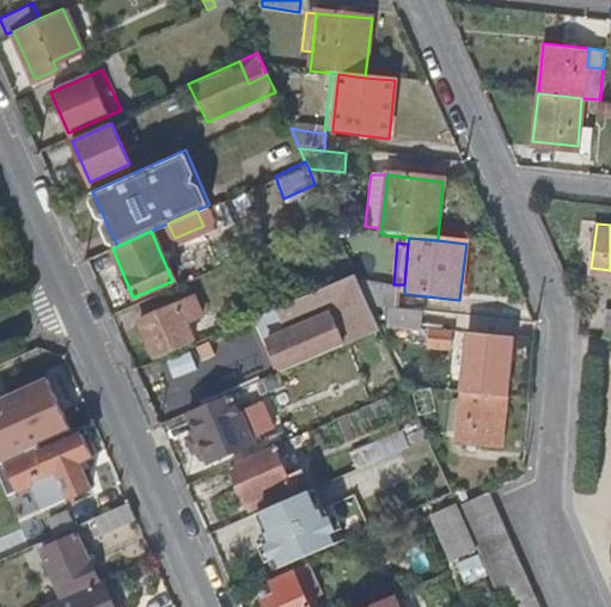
[(378,327),(370,307),(358,281),(354,271),(255,316),(280,371),(378,327)]
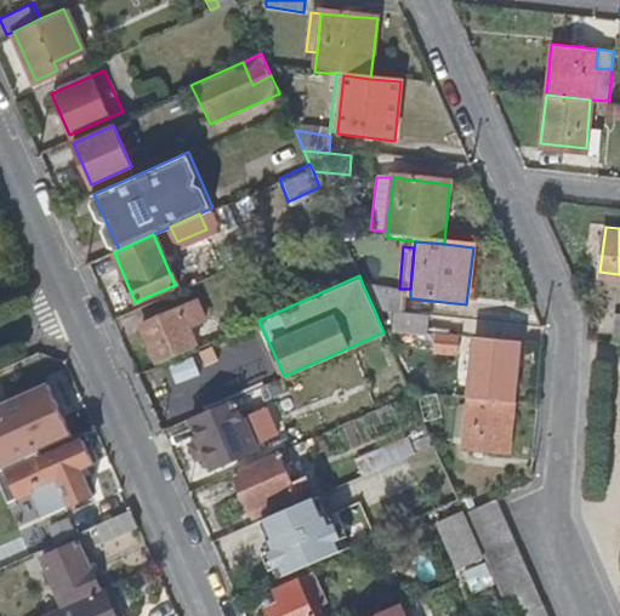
[(375,312),(393,313),(402,314),(403,291),(363,285),(375,312)]
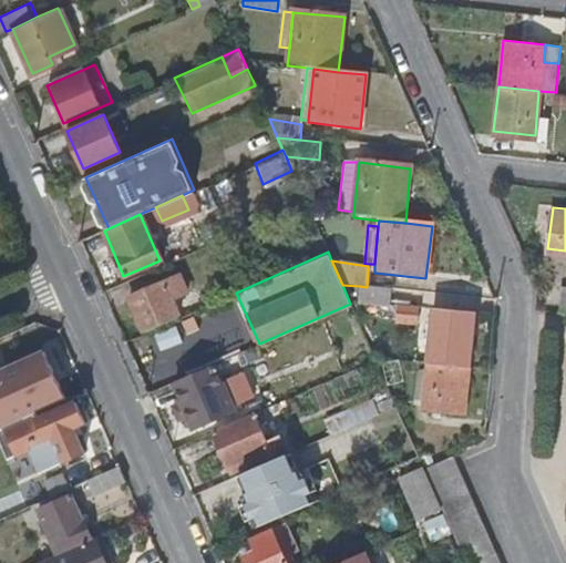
[(182,273),(164,282),(133,295),(146,326),(177,313),(172,299),(189,290),(182,273)]
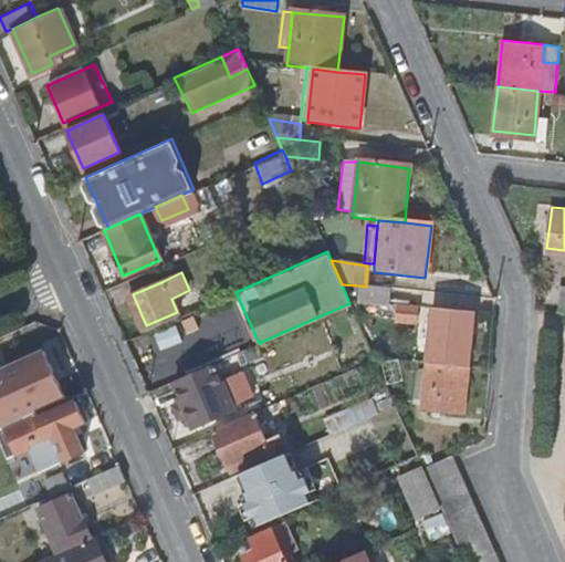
[(391,308),(393,290),(366,287),(358,285),(357,304),(391,308)]
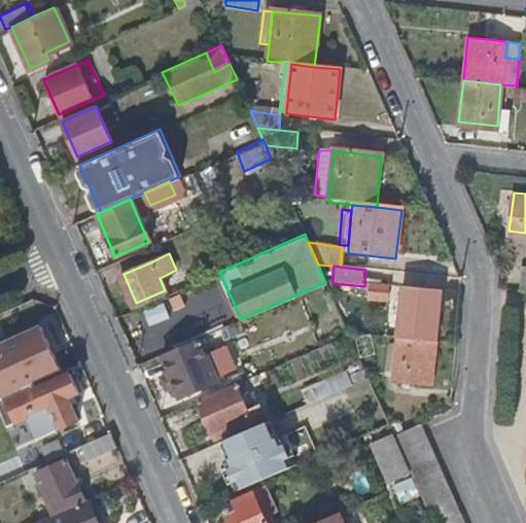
[(371,278),(371,294),(390,295),(390,279),(371,278)]
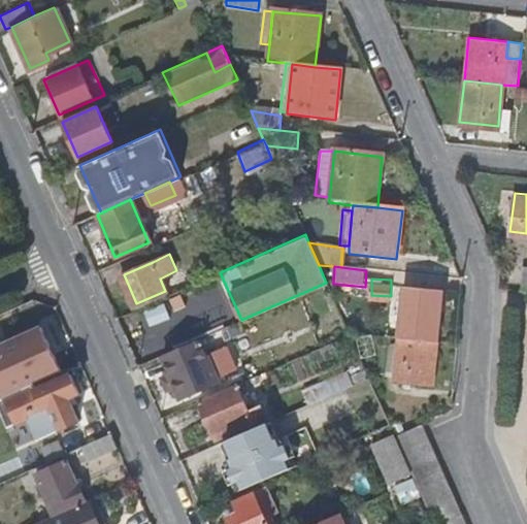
[(397,338),(435,342),(441,291),(404,287),(398,331),(397,338)]
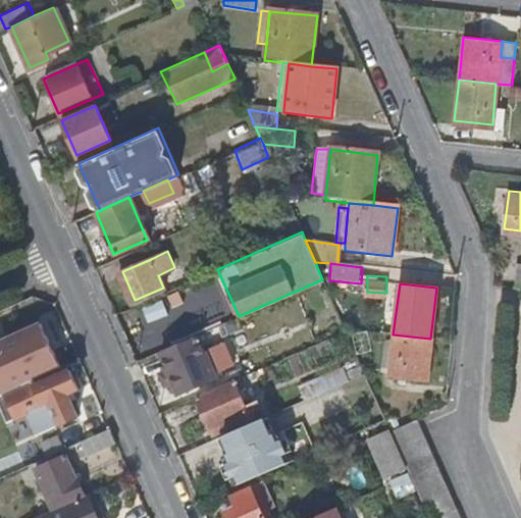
[(190,286),(164,295),(171,310),(195,300),(190,286)]
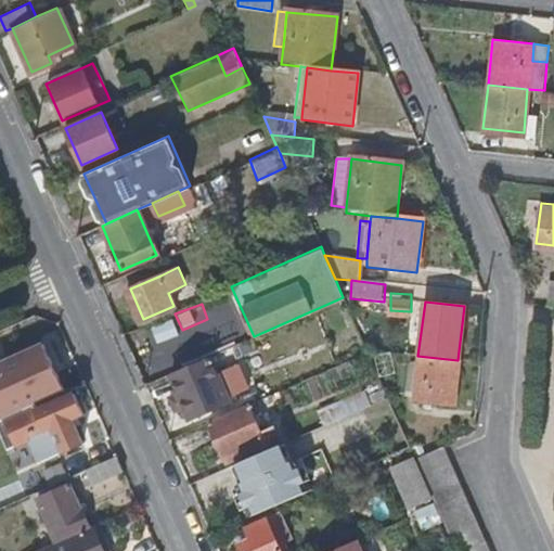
[(403,354),(417,356),(419,348),(403,346),(403,354)]
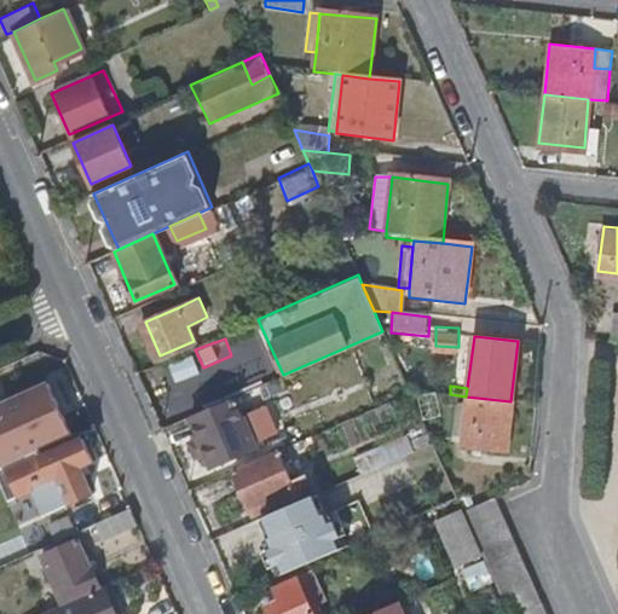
[(56,391),(15,410),(27,439),(32,450),(33,449),(73,432),(56,391)]
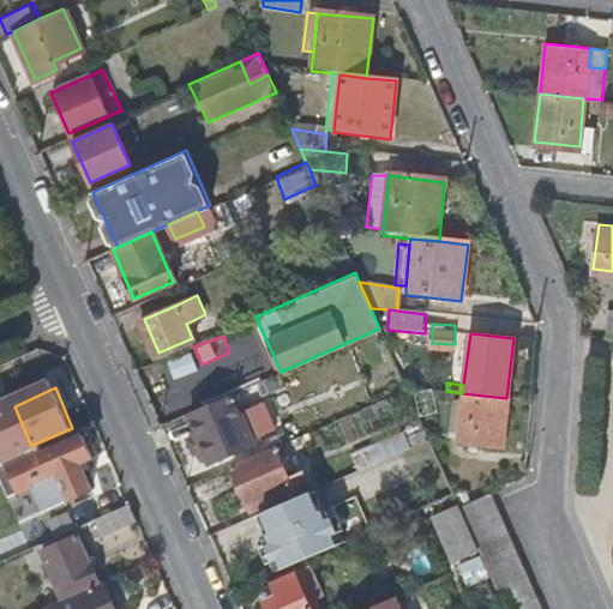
[(500,447),(506,398),(462,393),(456,442),(500,447)]
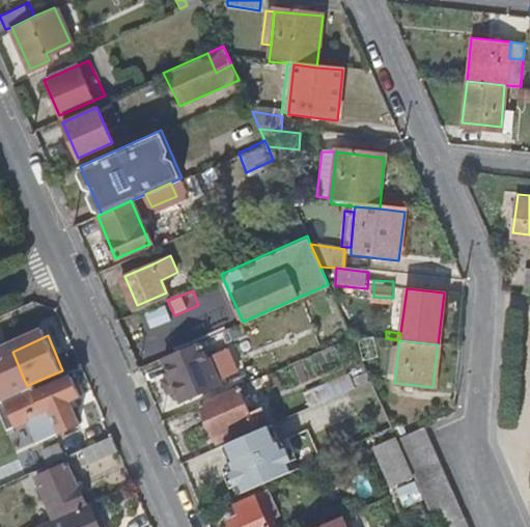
[(204,357),(198,344),(162,361),(178,400),(217,384),(215,380),(204,357)]
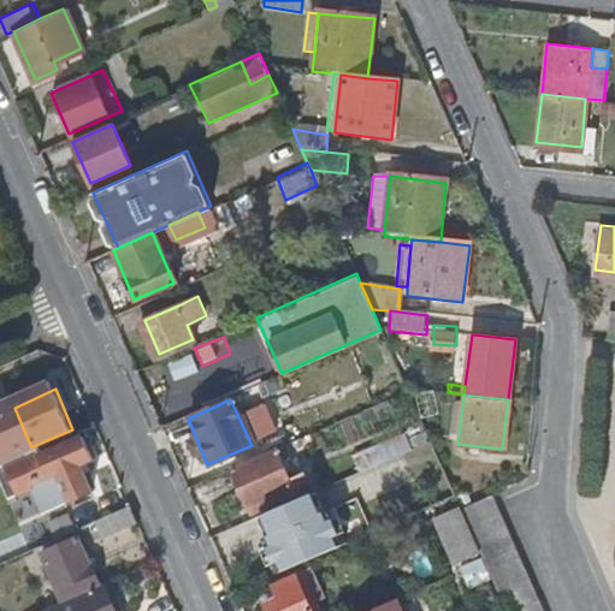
[(237,414),(249,440),(276,427),(264,401),(237,414)]
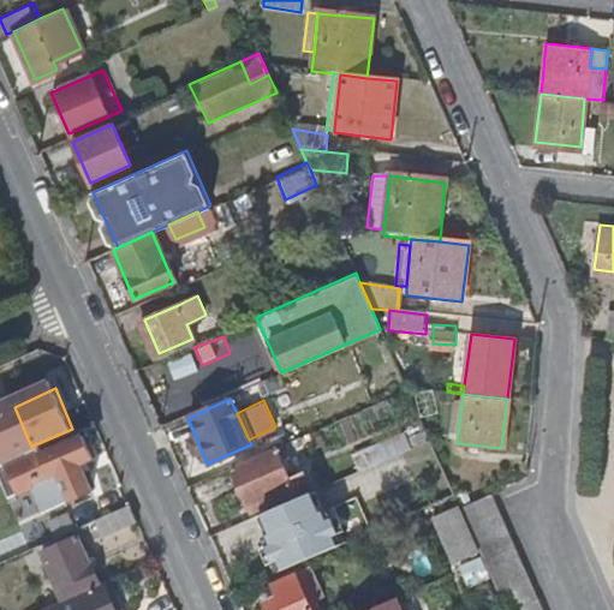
[(429,438),(422,423),(377,443),(374,435),(361,441),(364,449),(351,455),(357,470),(385,459),(415,444),(429,438)]
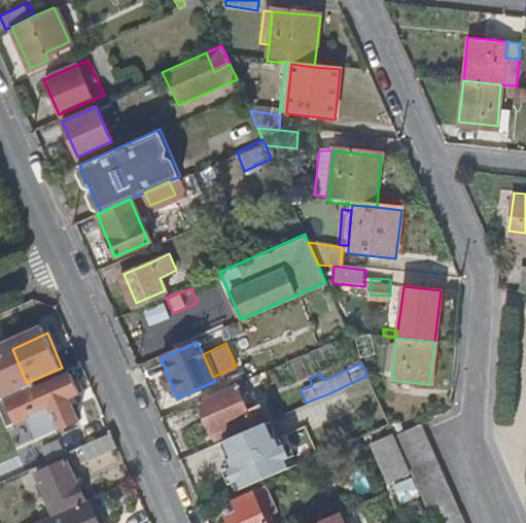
[(37,385),(36,382),(29,385),(10,393),(3,396),(7,407),(40,392),(45,405),(28,412),(37,433),(77,416),(68,393),(77,389),(70,372),(37,385)]
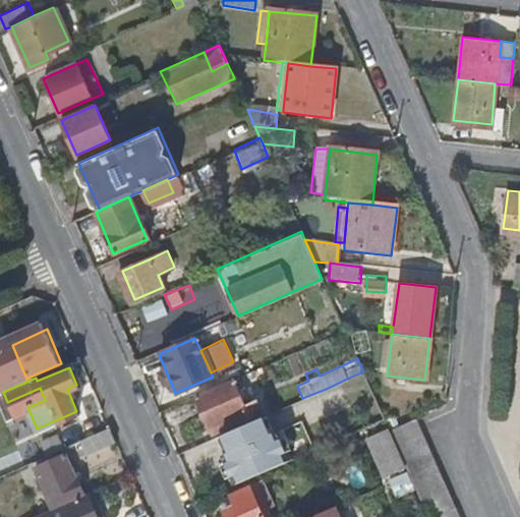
[(240,401),(231,381),(194,397),(209,426),(223,420),(226,426),(257,412),(255,404),(250,405),(247,399),(240,401)]
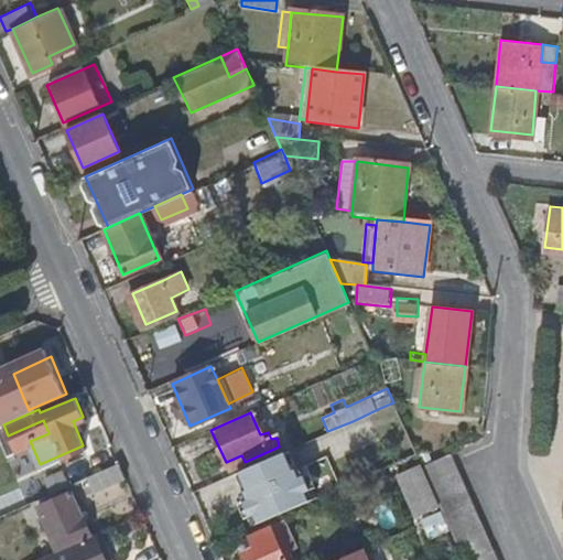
[(397,444),(403,460),(415,454),(401,420),(388,426),(397,444)]
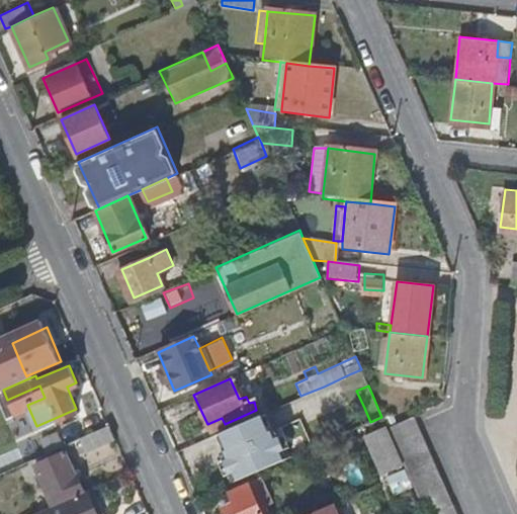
[(221,451),(235,482),(237,481),(263,469),(290,457),(277,426),(270,429),(263,413),(221,431),(228,448),(221,451)]
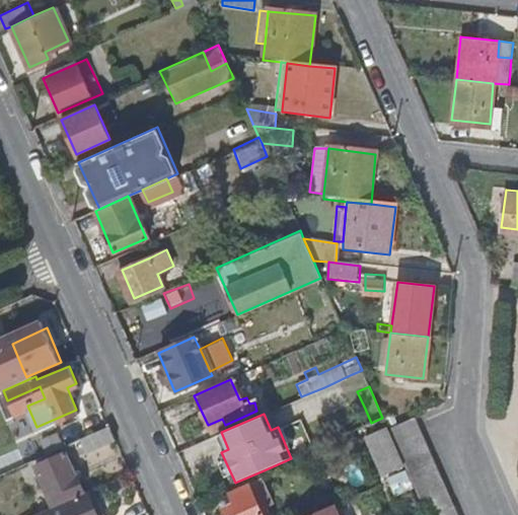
[(455,514),(415,422),(389,433),(403,465),(424,510),(426,514),(455,514)]
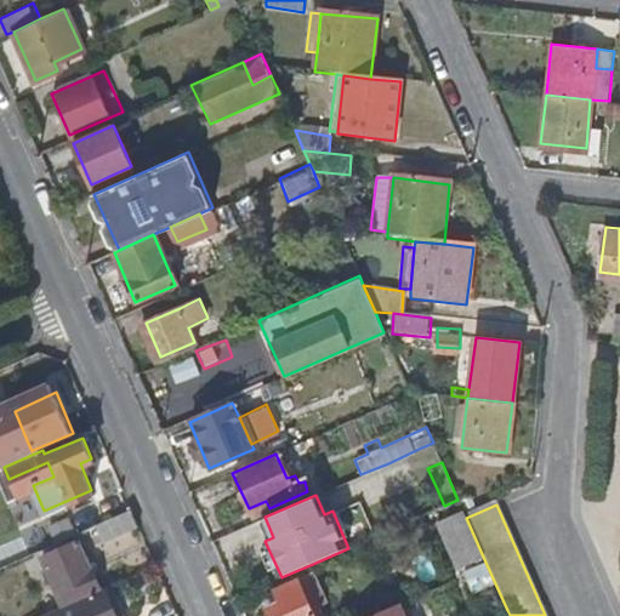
[(138,526),(131,509),(104,522),(97,524),(104,541),(138,526)]
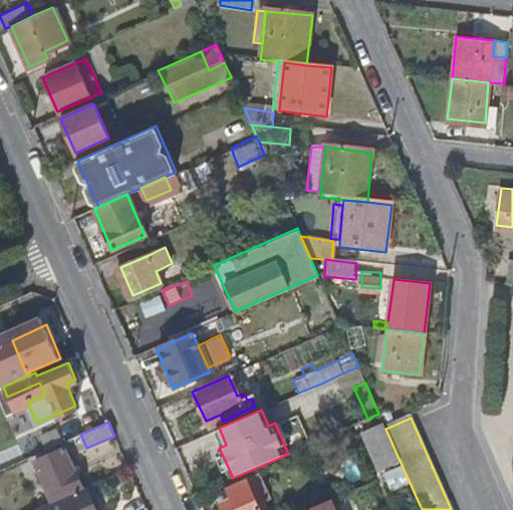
[(400,461),(386,429),(383,425),(383,424),(361,434),(377,471),(400,461)]
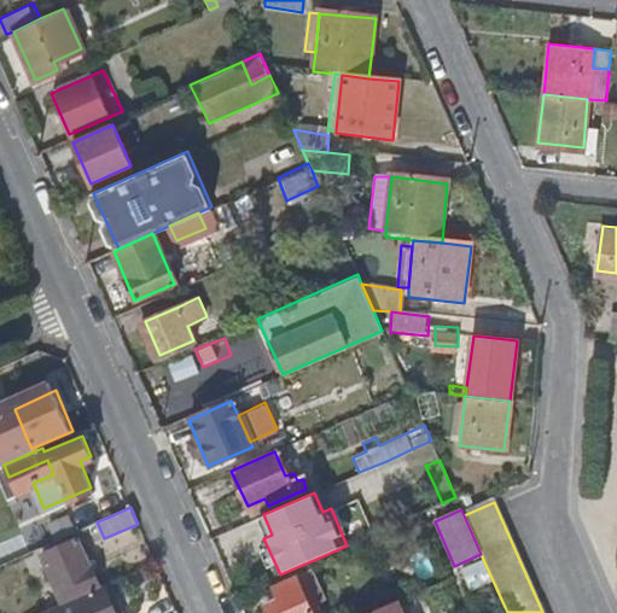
[(65,531),(59,514),(48,518),(54,535),(65,531)]
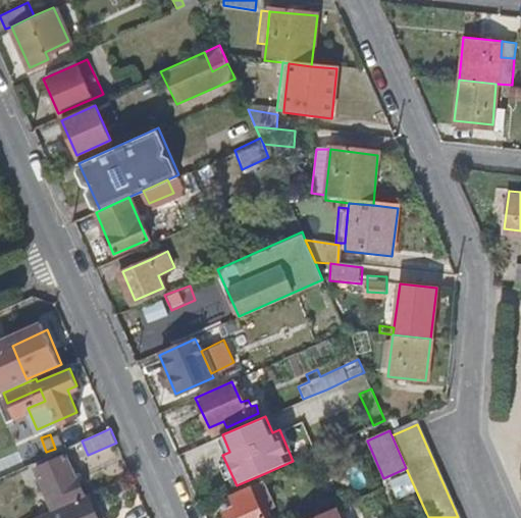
[(37,470),(54,509),(85,496),(67,457),(37,470)]
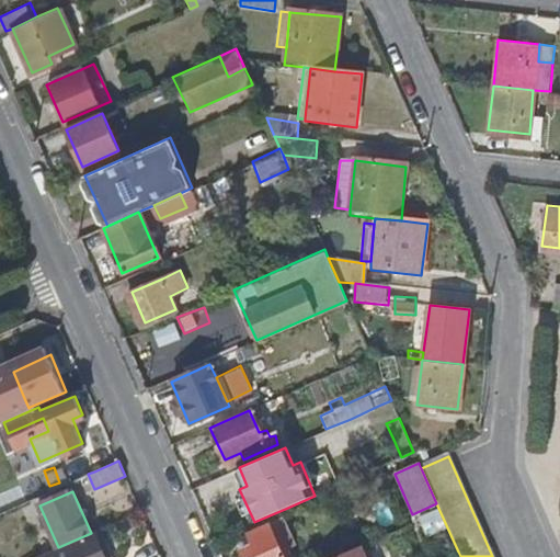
[(300,543),(285,509),(256,521),(254,522),(251,523),(254,531),(248,535),(253,546),(246,550),(249,556),(289,556),(295,554),(293,546),(300,543)]
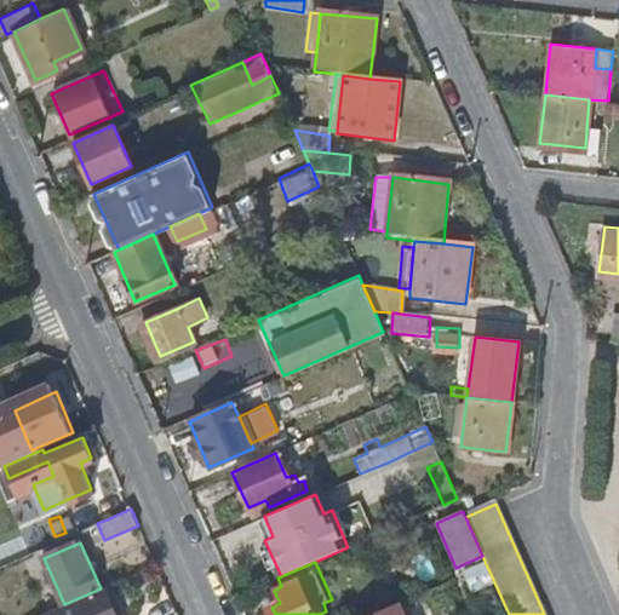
[(431,590),(451,581),(445,568),(425,576),(431,590)]
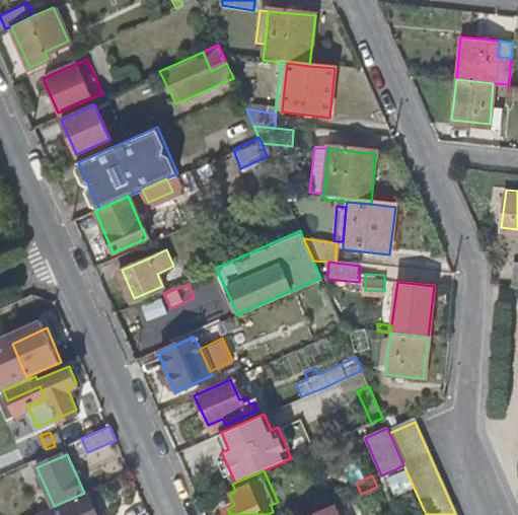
[(54,506),(32,514),(96,514),(87,492),(84,493),(54,506)]
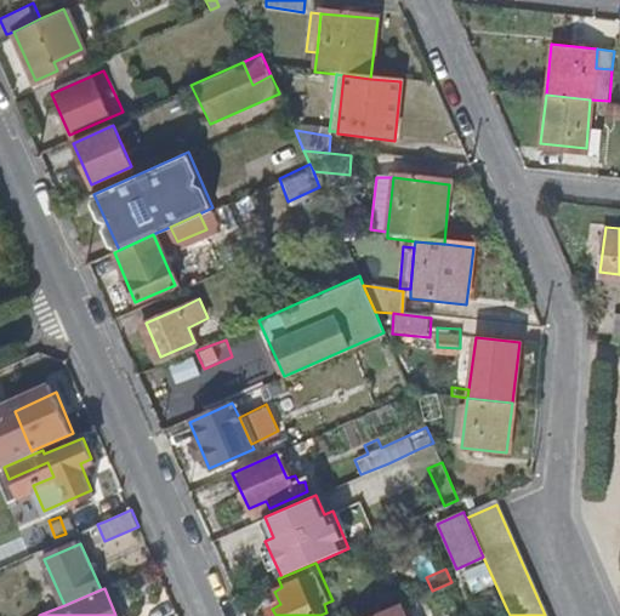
[(405,615),(400,605),(374,615),(405,615)]
